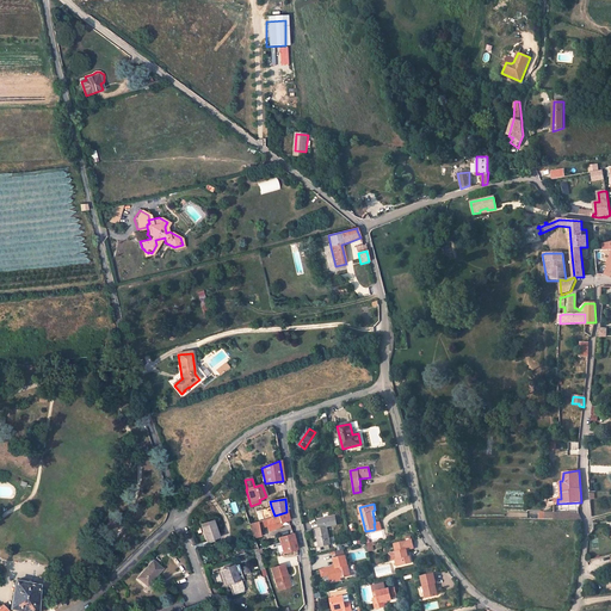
[(275,516),(271,506),(260,510),(264,520),(275,516)]
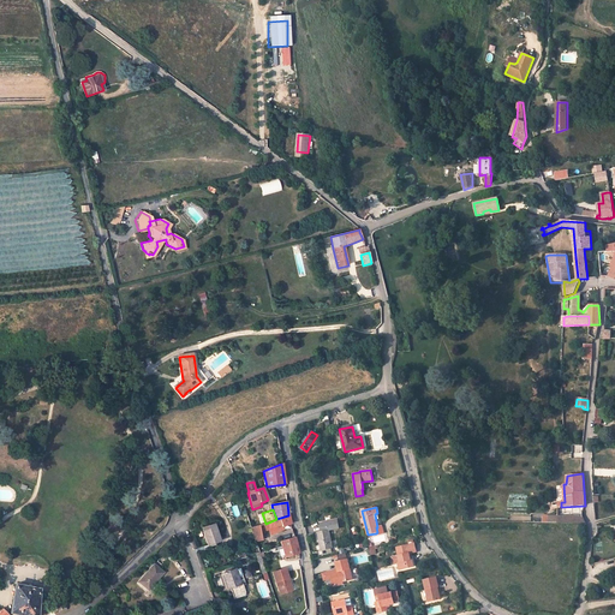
[(291,525),(291,524),(290,517),(288,515),(276,519),(266,524),(250,529),(256,543),(262,541),(258,532),(268,529),(270,535),(284,530),(282,526),(291,525)]
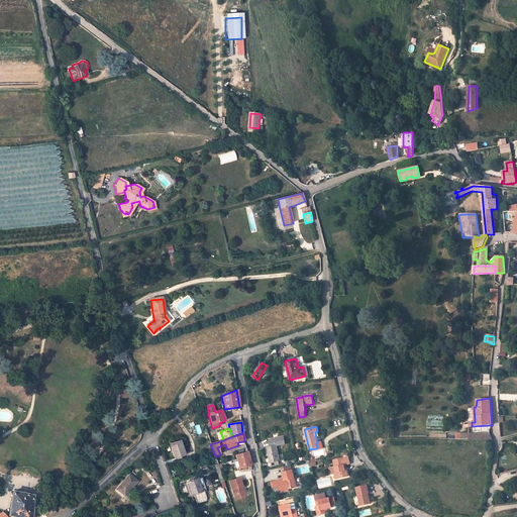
[(175,458),(185,454),(180,440),(170,443),(175,458)]
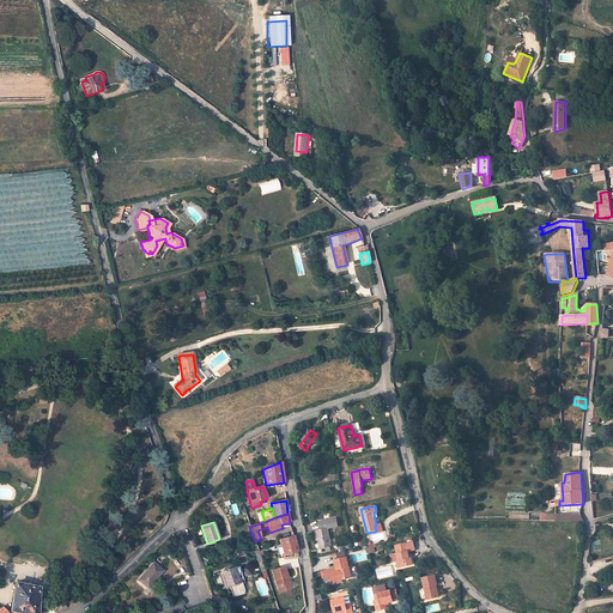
[(328,528),(331,528),(329,523),(316,526),(320,548),(322,548),(329,547),(331,546),(328,528)]
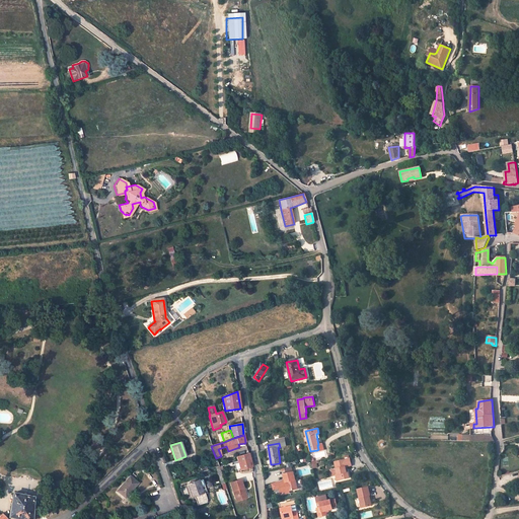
[(248,453),(236,457),(240,470),(251,467),(248,453)]
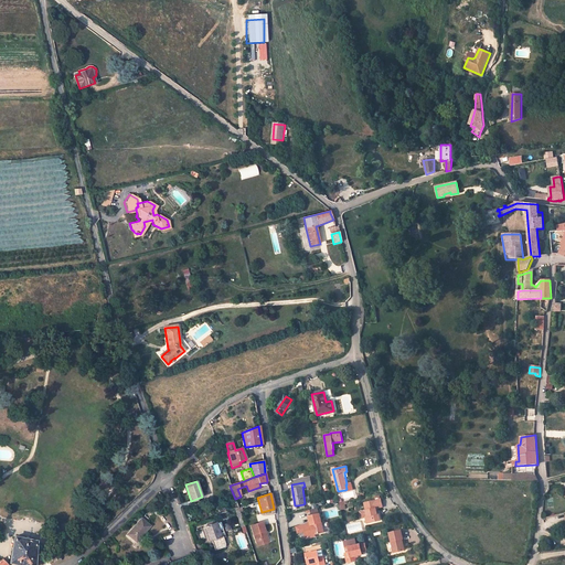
[(380,521),(377,514),(376,514),(375,509),(373,501),(363,503),(365,511),(359,512),(361,519),(364,518),(366,524),(380,521)]
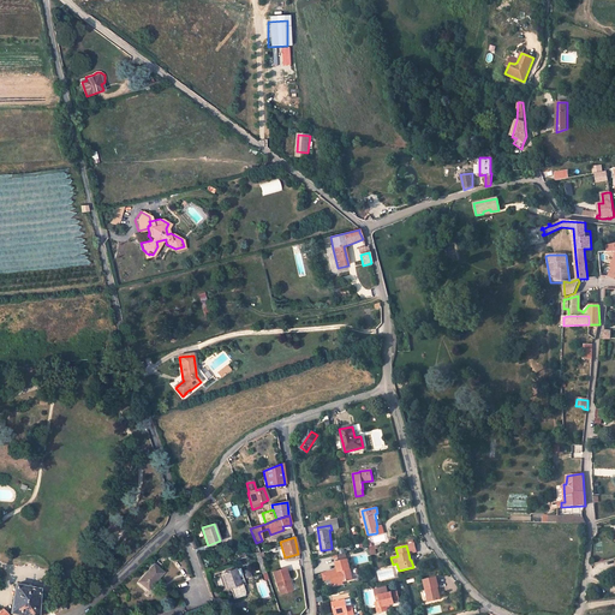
[(342,581),(353,579),(348,559),(336,562),(338,569),(339,572),(340,572),(342,581)]
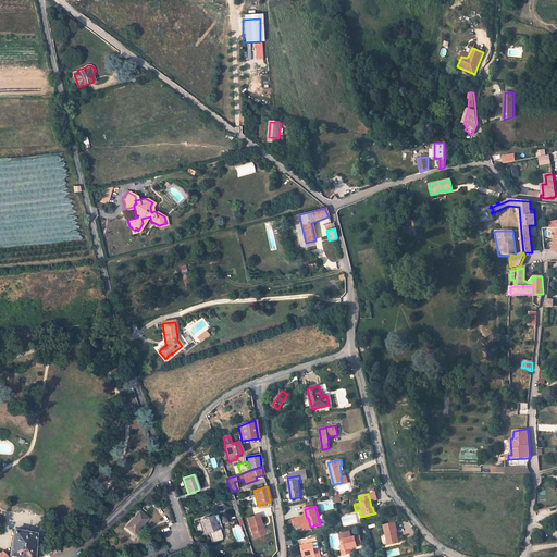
[(127,534),(132,537),(148,519),(139,511),(126,527),(131,530),(127,534)]
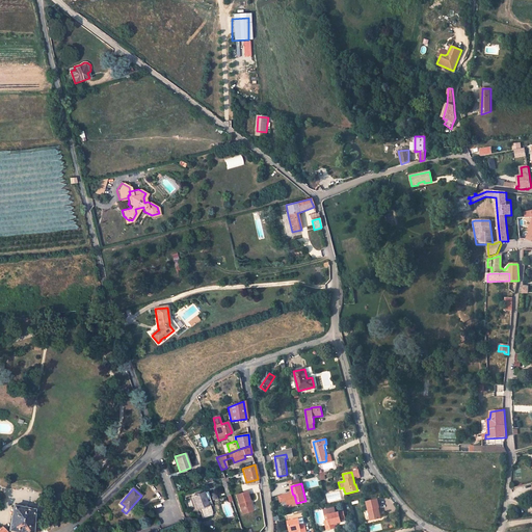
[(250,511),(247,501),(249,500),(246,491),(235,496),(242,514),(250,511)]
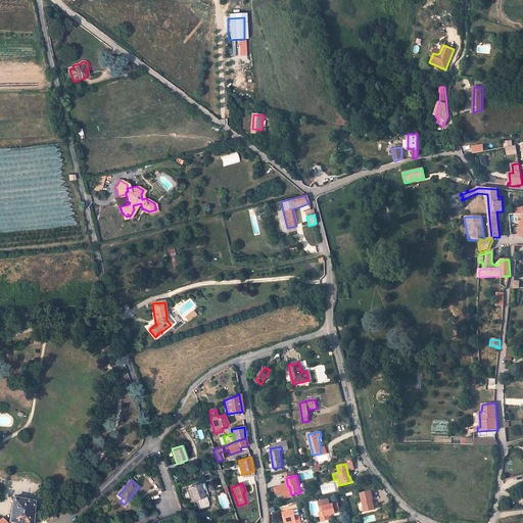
[(196,500),(204,496),(200,484),(189,488),(193,501),(196,500)]
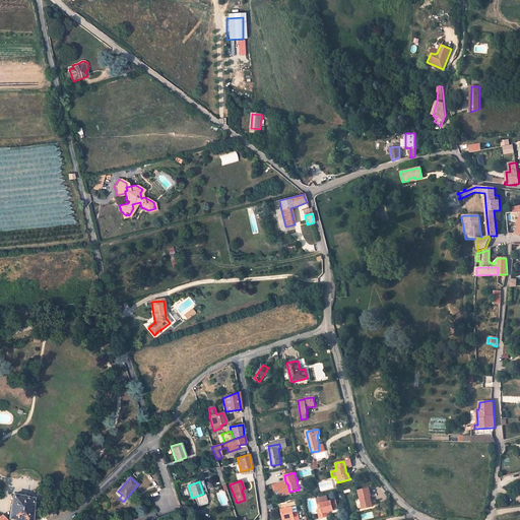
[(286,483),(282,484),(281,482),(272,484),(274,491),(280,490),(282,496),(290,494),(289,492),(287,483),(286,483)]
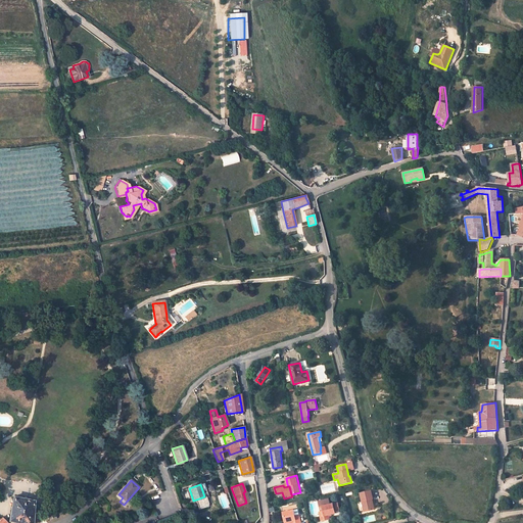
[(371,498),(372,498),(370,489),(359,492),(364,511),(373,509),(371,498)]
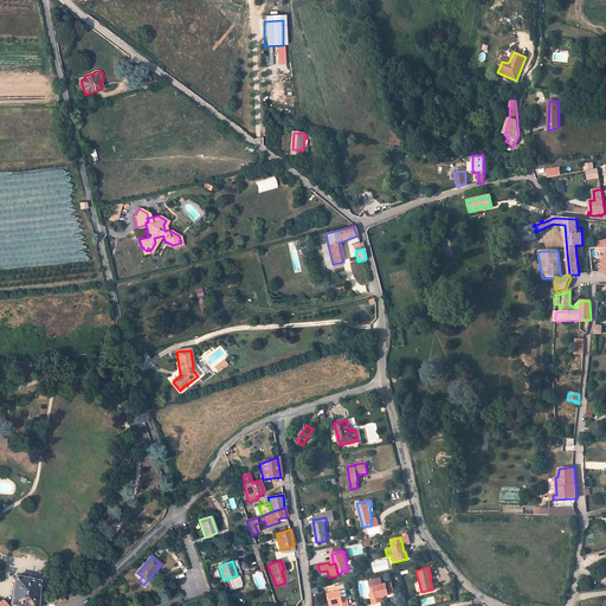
[(237,575),(227,579),(231,591),(242,587),(243,584),(239,575),(237,575)]
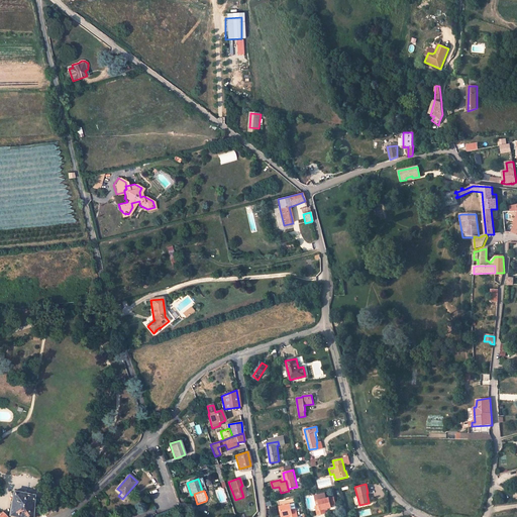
[(13,492),(9,514),(21,516),(30,516),(32,505),(32,496),(13,492)]
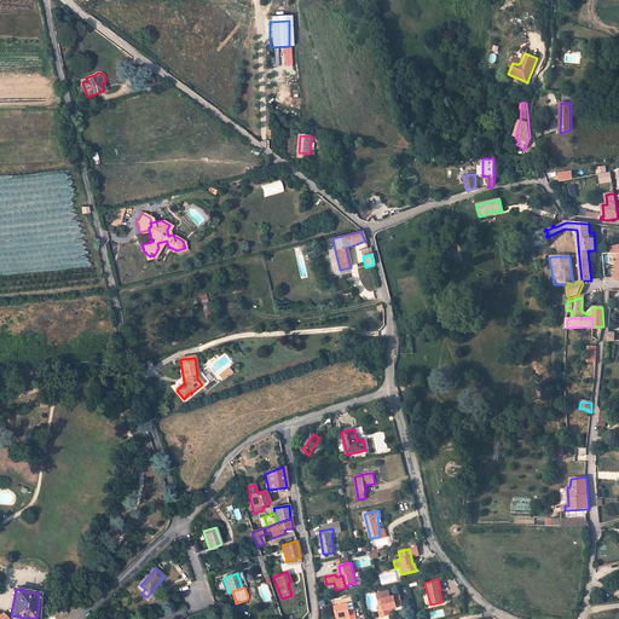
[(394,602),(399,601),(398,594),(380,599),(381,603),(376,605),(379,615),(388,613),(387,608),(395,606),(394,602)]
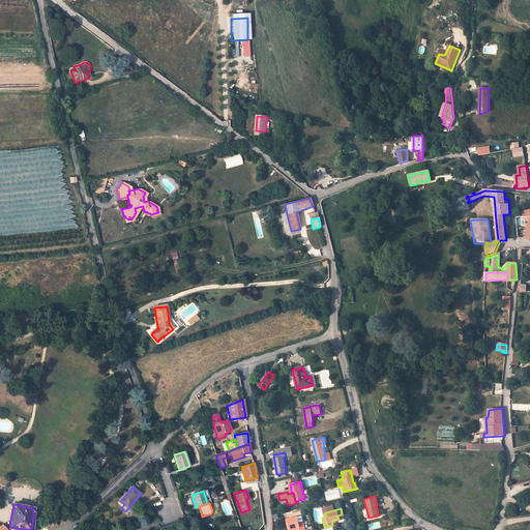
[(300,529),(303,529),(300,520),(294,522),(293,517),(284,519),(287,529),(293,527),(293,529),(300,529)]
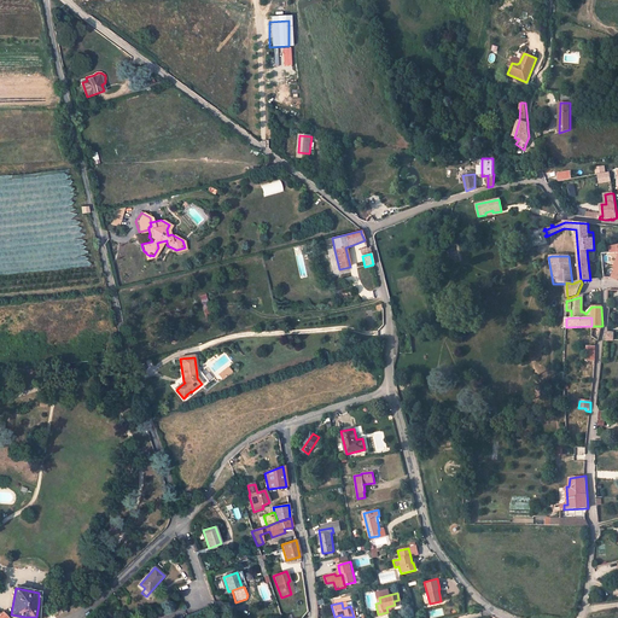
All buildings are outlined.
